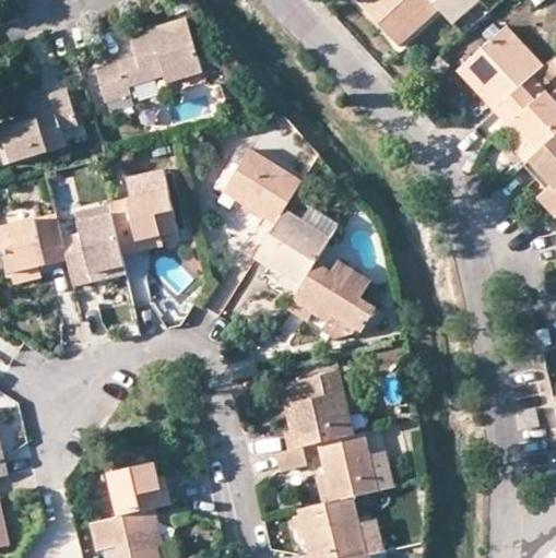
[(358,0),(357,1),(367,11),(377,3),(374,0),(358,0)]
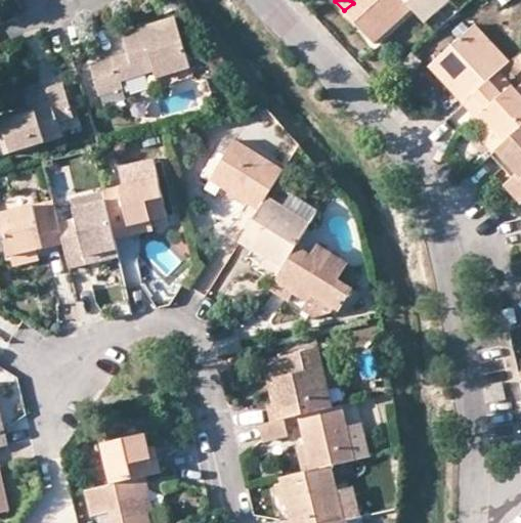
[(410,7),(403,0),(350,0),(353,3),(344,10),(373,41),(410,7)]
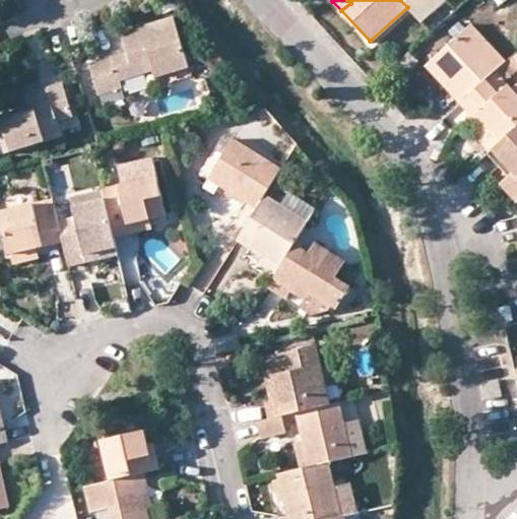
[(400,0),(407,7),(419,20),(442,0),(400,0)]
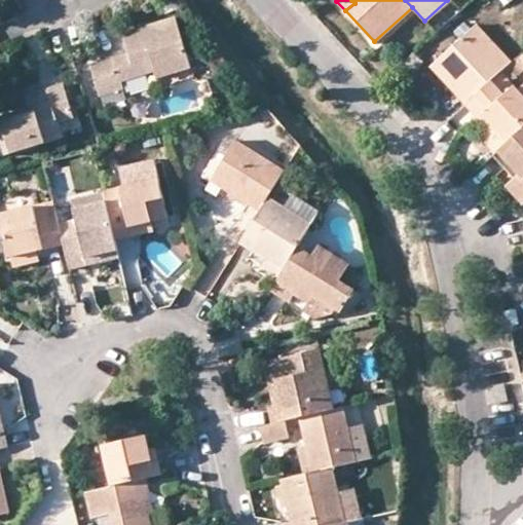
[(121,37),(127,55),(128,63),(115,67),(112,61),(90,68),(99,98),(122,90),(120,85),(152,75),(155,80),(190,69),(175,21),(121,37)]
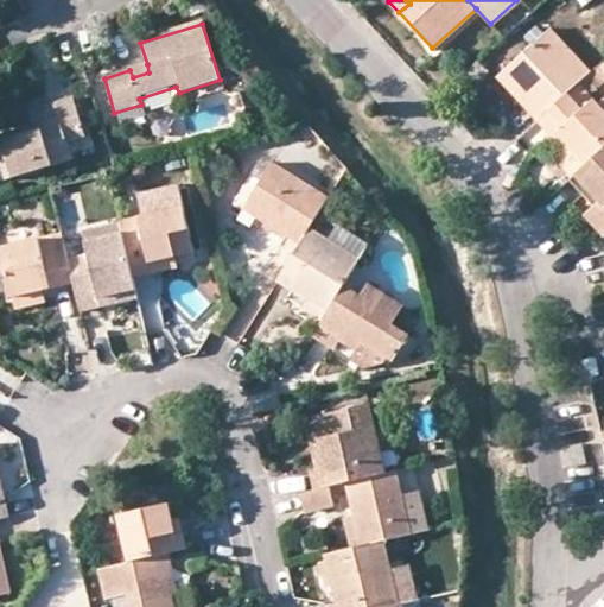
[(536,119),(589,71),(548,26),(496,75),(536,119)]
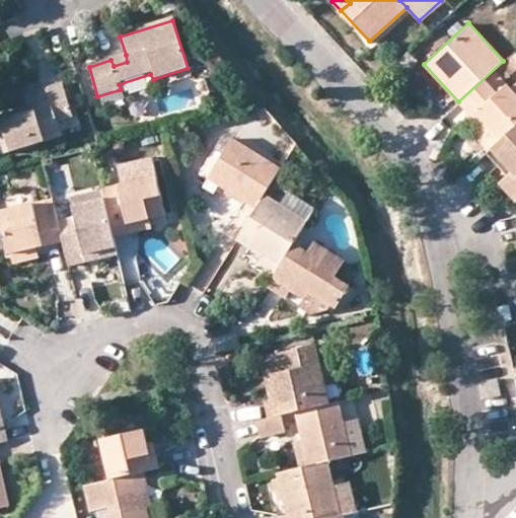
[(126,55),(111,60),(114,66),(127,62),(126,55)]
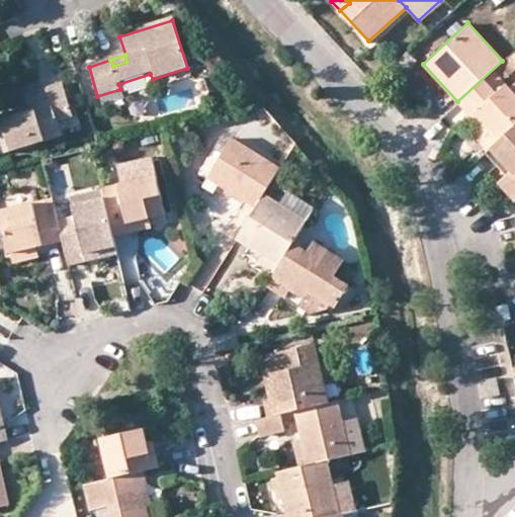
[(514,64),(508,56),(502,61),(457,101),(470,115),(475,110),(485,122),(499,138),(514,122),(514,96),(507,88),(499,80),(514,65),(514,64)]
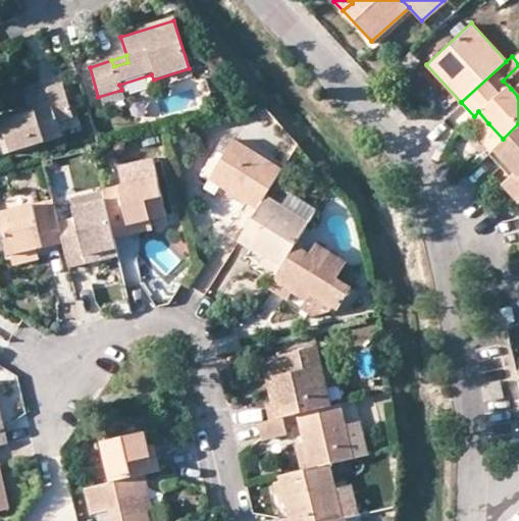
[(48,101),(0,115),(0,126),(7,151),(59,137),(56,122),(70,118),(61,83),(45,88),(48,101)]
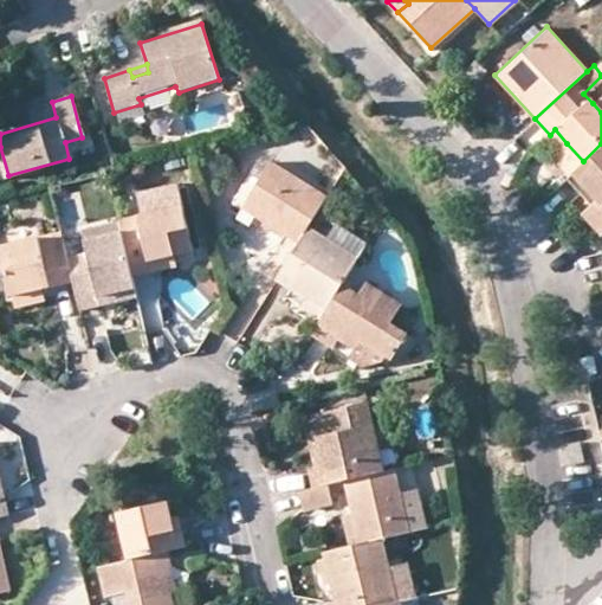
[(562,147),(567,143),(555,129),(550,135),(562,147)]
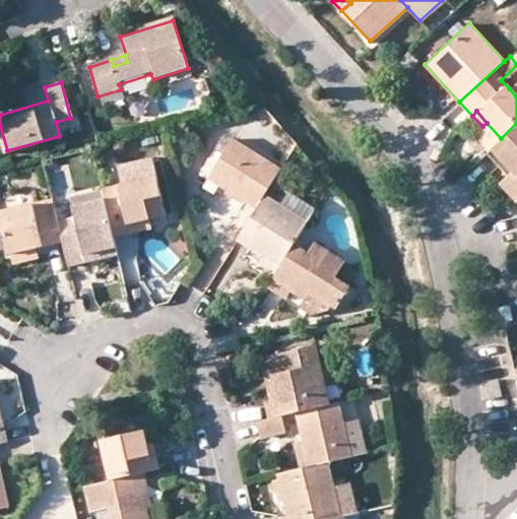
[(516,123),(501,138),(486,152),(506,175),(499,182),(516,201),(516,123)]
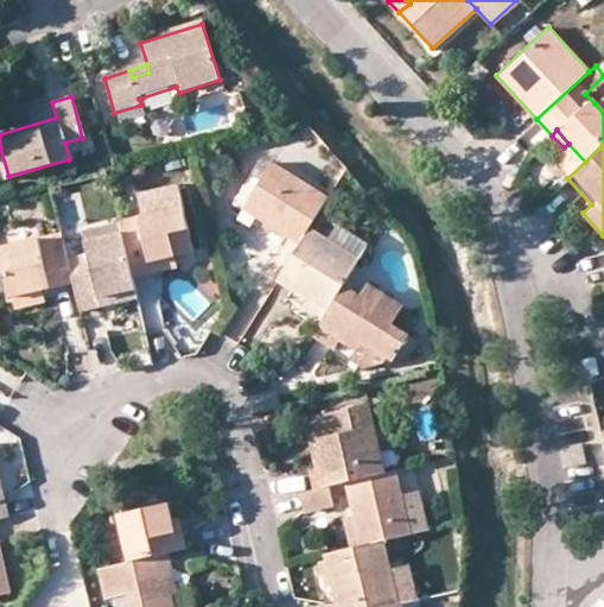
[(299,242),(309,228),(329,197),(272,160),(242,206),(299,242)]
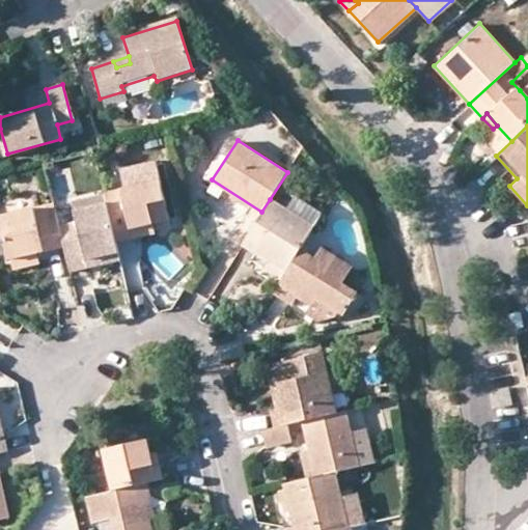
[(108,205),(117,247),(134,243),(132,232),(154,228),(169,224),(160,184),(106,196),(106,198),(108,205)]
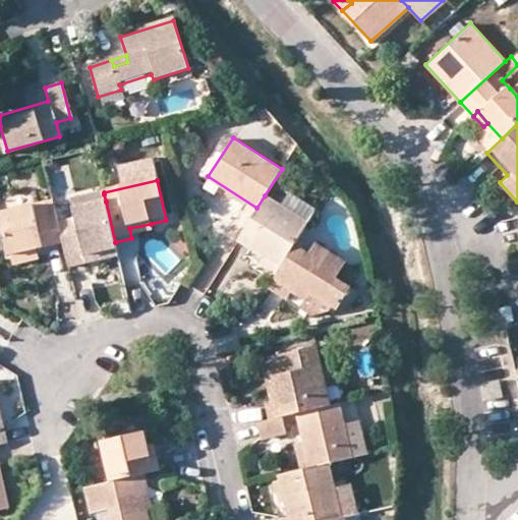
[(72,201),(73,210),(106,201),(104,194),(72,201)]
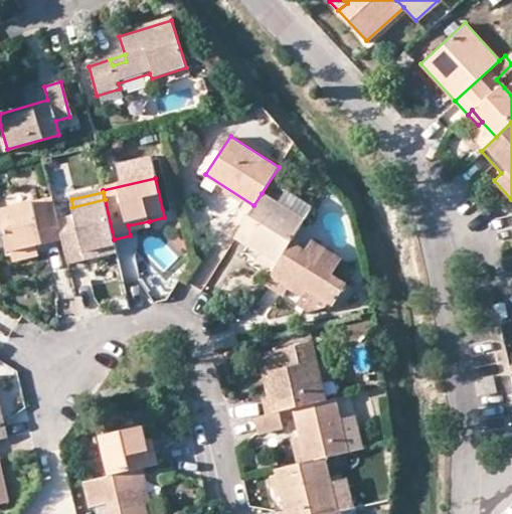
[(276,264),(290,240),(304,218),(262,193),(253,205),(233,237),(258,252),(276,264)]
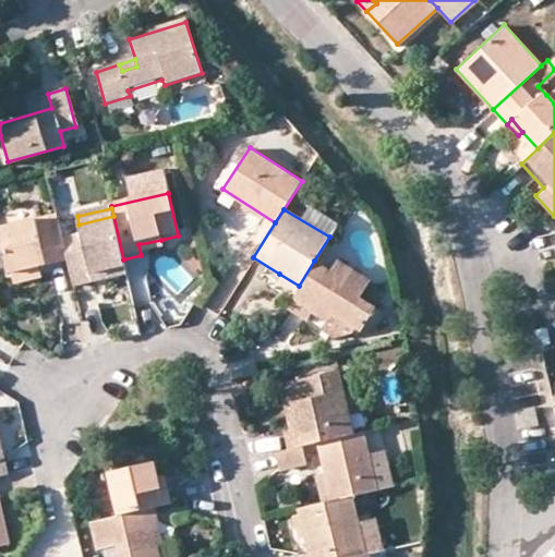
[(128,278),(123,259),(113,216),(79,225),(82,237),(62,241),(67,263),(73,290),(128,278)]
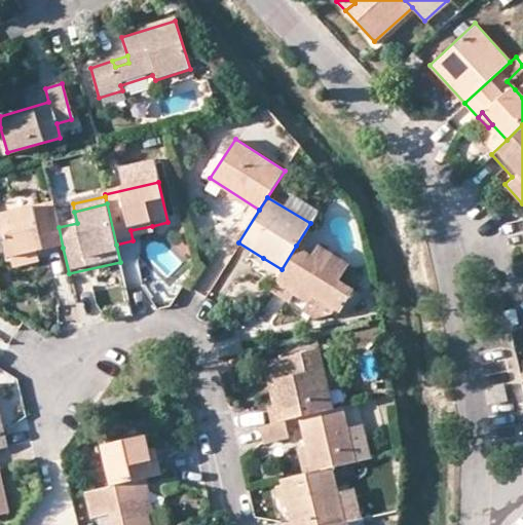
[(63,248),(59,227),(53,207),(0,219),(0,228),(7,260),(11,259),(36,254),(63,248)]
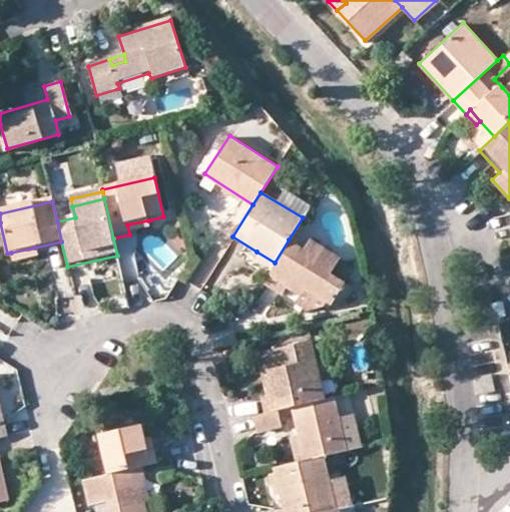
[(148,225),(148,220),(127,224),(129,234),(148,225)]
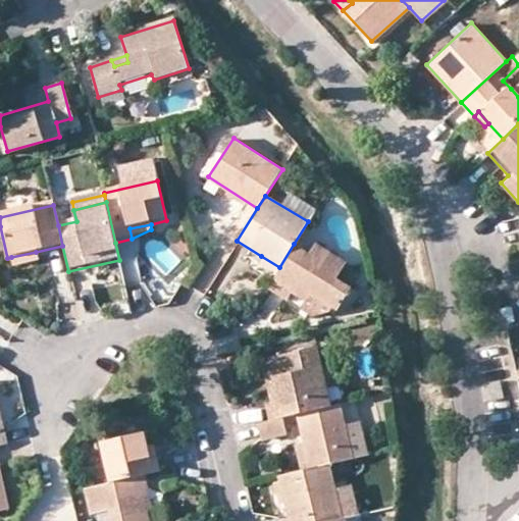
[(311,293),(331,306),(336,309),(350,287),(336,278),(345,262),(315,243),(309,252),(294,244),(279,267),(275,273),(268,285),(287,298),(291,292),(306,301),(311,293)]
